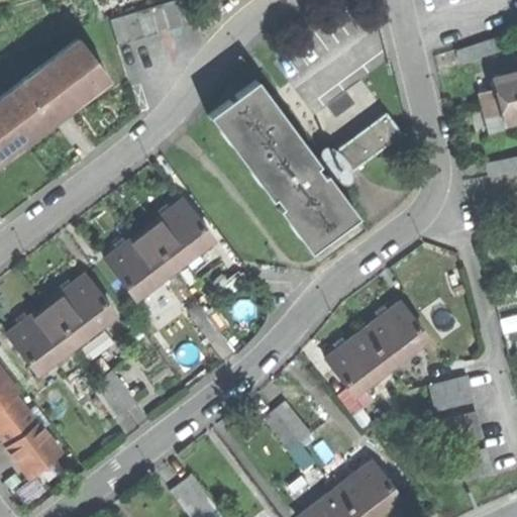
[(180,0),(95,28),(104,55),(198,22),(191,0),(180,0)]
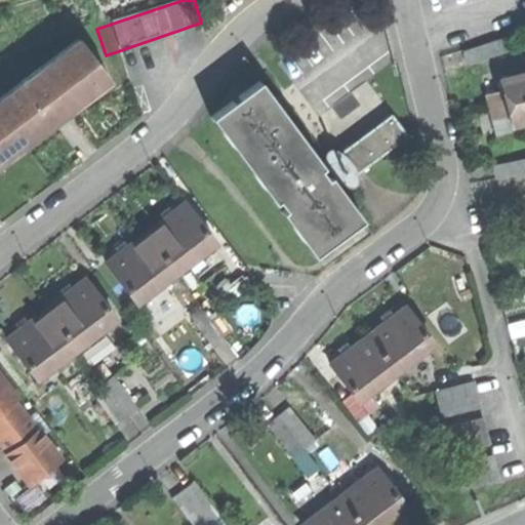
[(0,99),(0,163),(54,122),(111,80),(80,39),(0,99)]
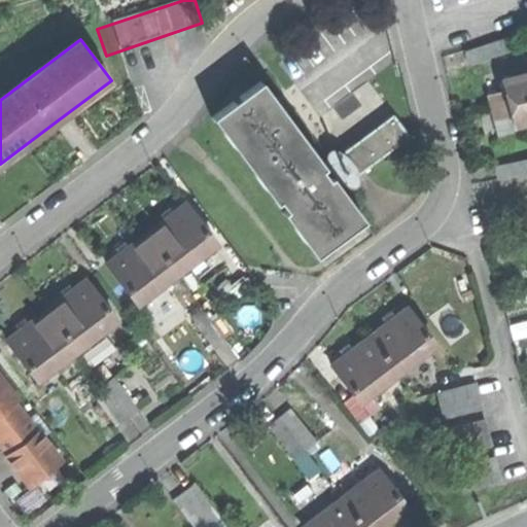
[(469,51),(472,63),(512,51),(508,39),(469,51)]
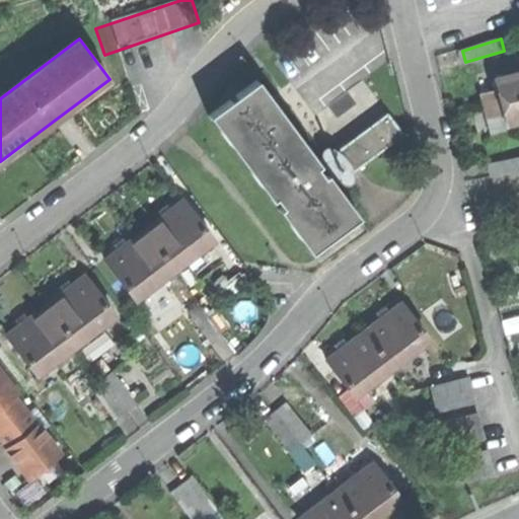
[(505,114),(508,125),(518,122),(518,73),(496,79),(499,90),(484,94),(490,118),(505,114)]
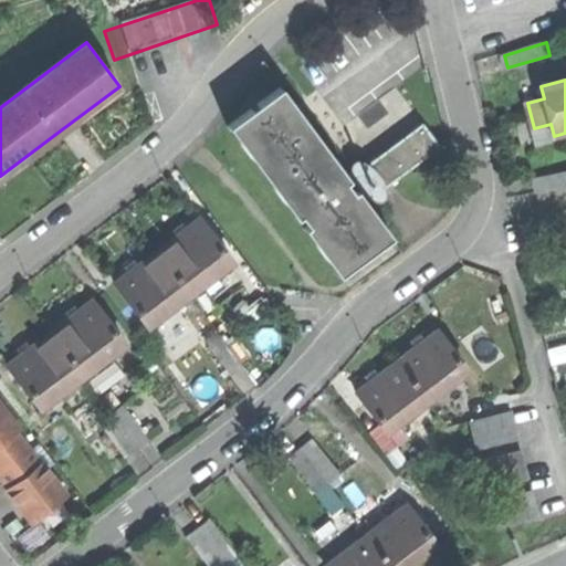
[(229,125),(339,274),(366,254),(391,236),(366,201),(441,145),(425,123),(349,179),(281,86),(229,125)]
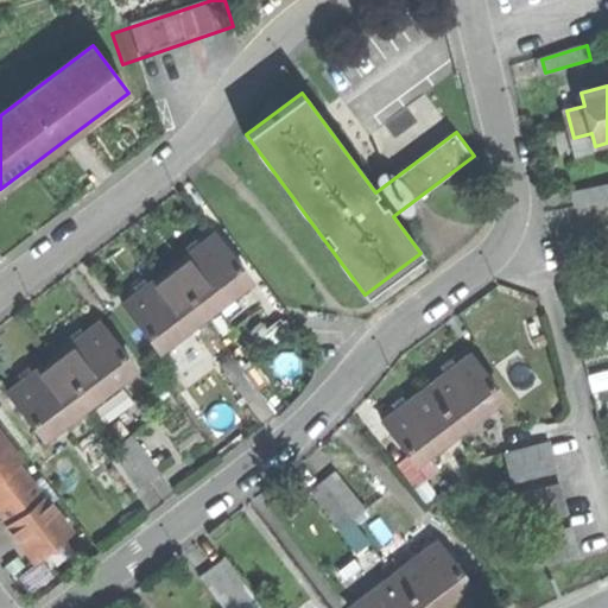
[(607,185),(574,192),(576,208),(607,202),(607,185)]
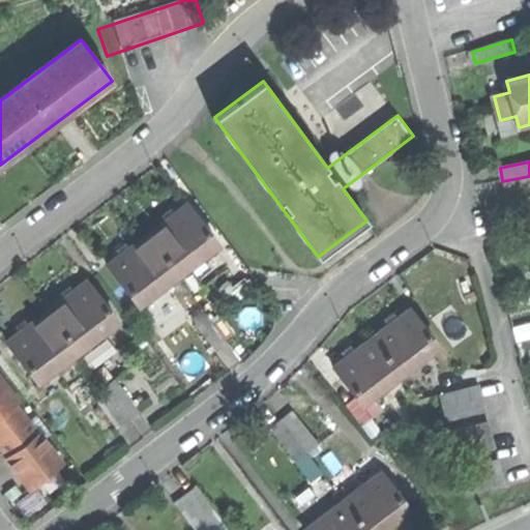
[(109,264),(140,305),(219,245),(188,204),(173,216),(128,249),(109,264)]
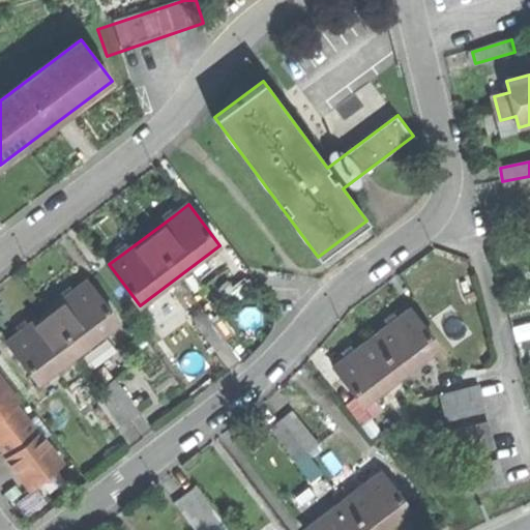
[(224,294),(231,304),(253,289),(245,278),(224,294)]
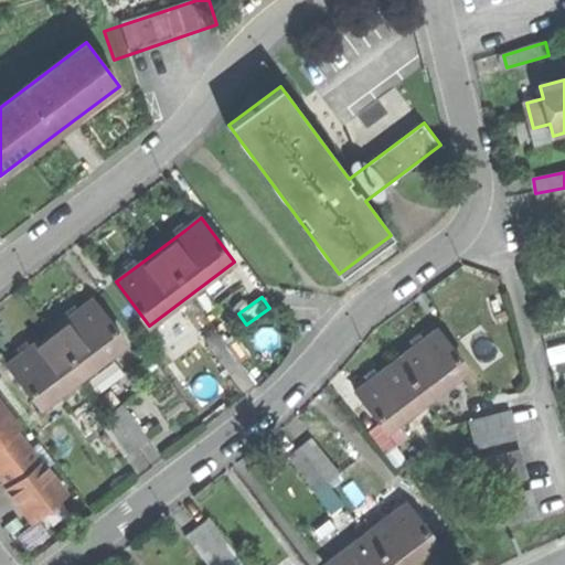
[(8,364),(41,407),(127,342),(94,298),(74,315),(31,347),(8,364)]
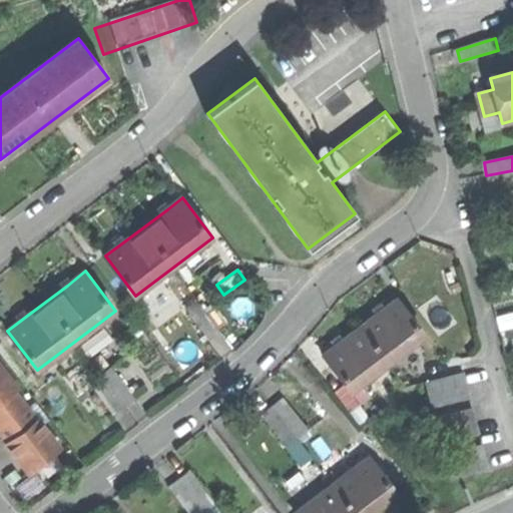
[(324,354),(351,391),(425,337),(398,300),(384,310),(345,339),(324,354)]
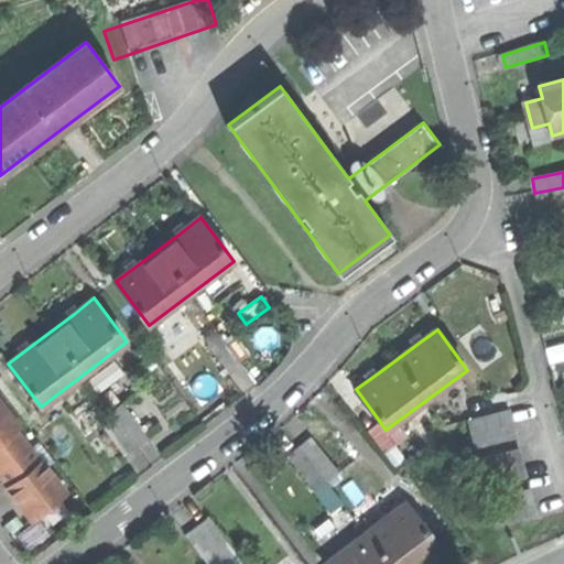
[(0,401),(0,473),(9,486),(6,488),(21,509),(25,506),(35,519),(67,495),(41,461),(39,463),(15,433),(21,430),(0,401)]
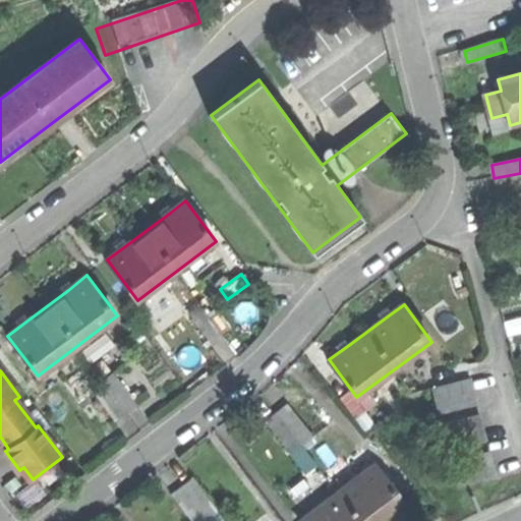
[(93,387),(115,420),(137,405),(115,372),(93,387)]
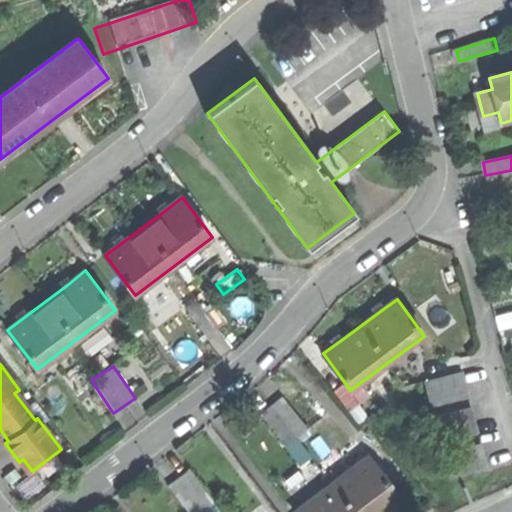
[(426,383),(432,408),(469,399),(463,374),(426,383)]
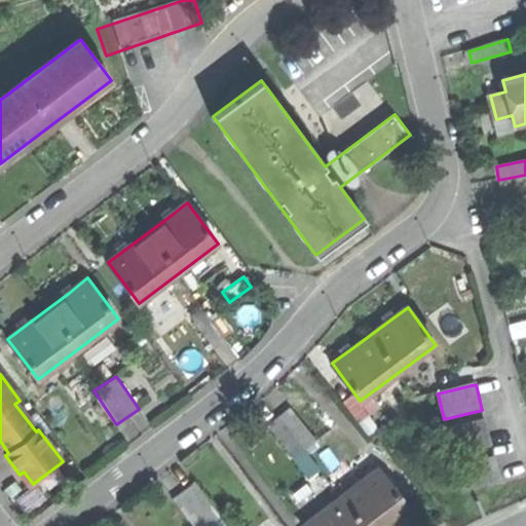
[(272,425),(295,456),(316,441),(294,409),(272,425)]
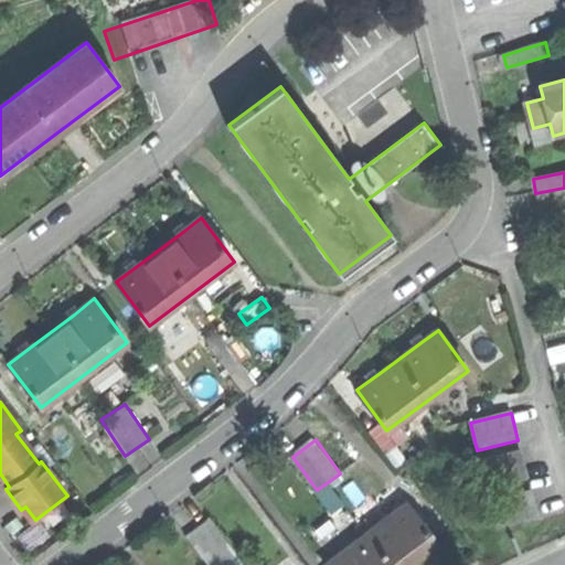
[(480,464),(488,490),(529,479),(521,452),(480,464)]
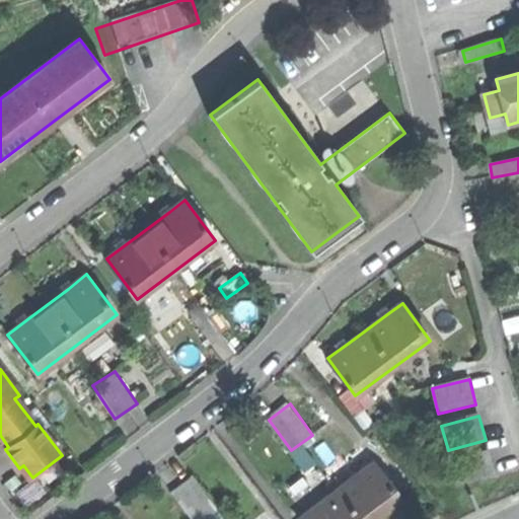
[(450,461),(457,487),(494,477),(488,452),(450,461)]
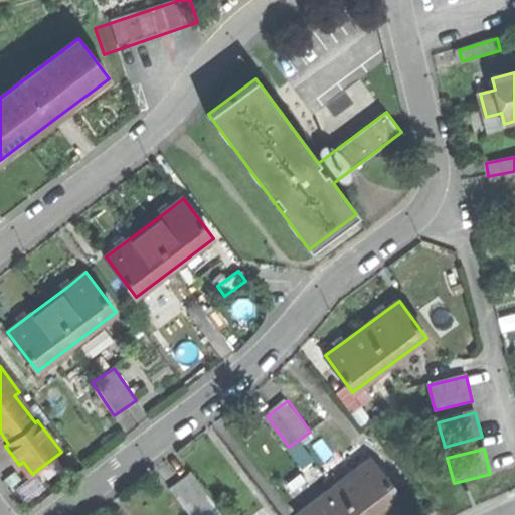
[(297,514),(372,514),(398,495),(371,459),(353,473),(321,497),(297,514)]
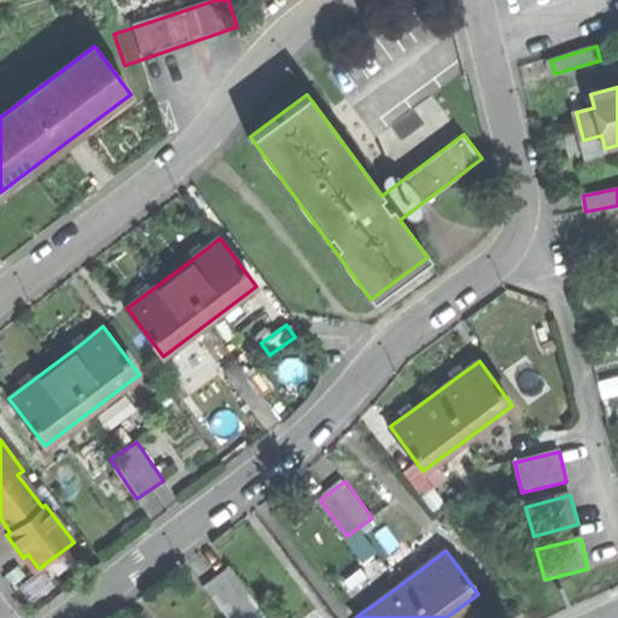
[(205,587),(227,617),(240,617),(258,606),(232,569),(205,587)]
